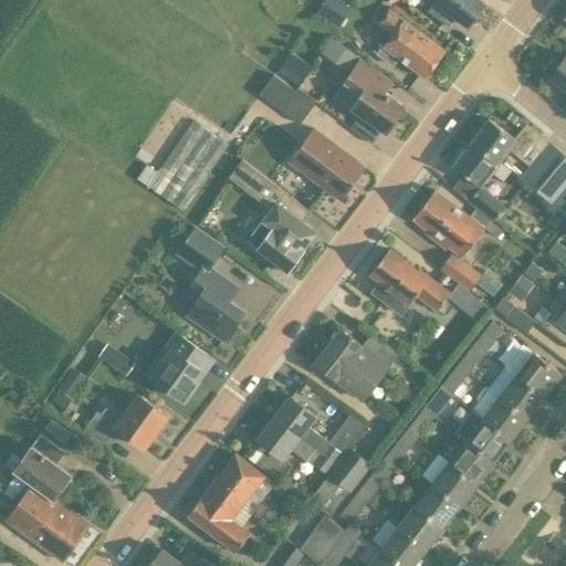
[(343,0),(324,0),(317,11),(341,27),(354,7),(343,0)]
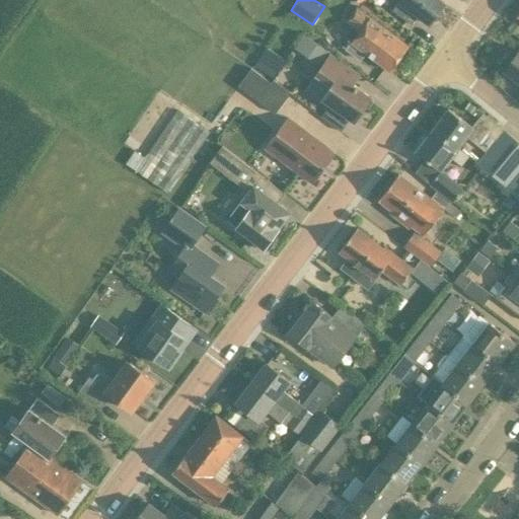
[(399,0),(430,24),(445,4),(440,0),(399,0)]
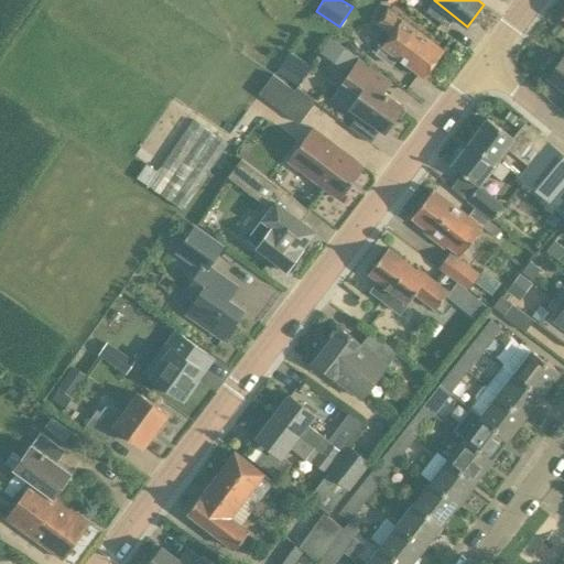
[(389,8),(377,23),(392,34),(383,46),(423,77),(444,51),(389,8)]
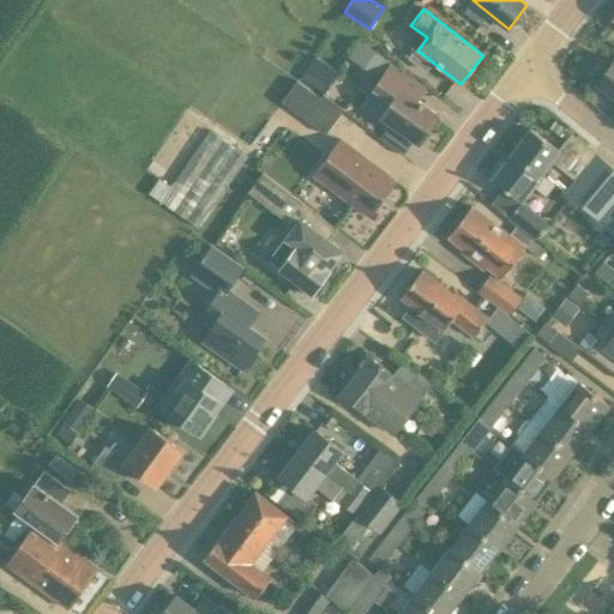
[(311,55),(299,76),(320,89),(332,68),(311,55)]
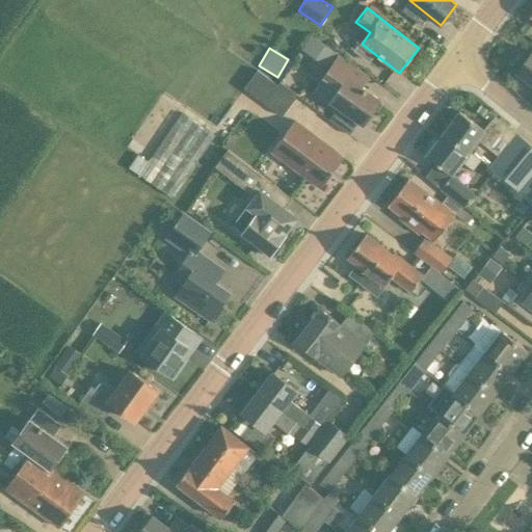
[(531,51),(515,72),(531,83),(531,51)]
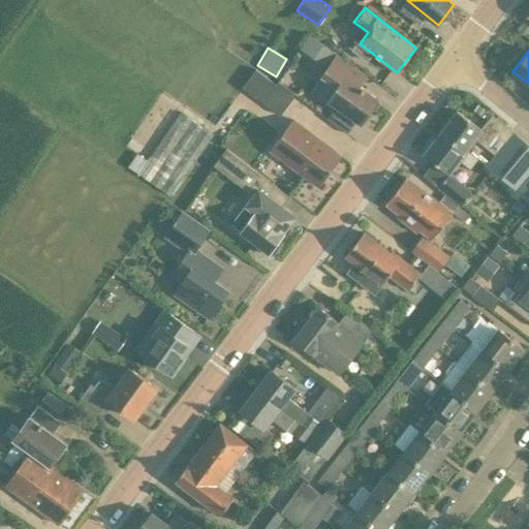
[(329,100),(361,123),(377,99),(353,82),(361,71),(338,55),(322,76),(338,88),(329,100)]
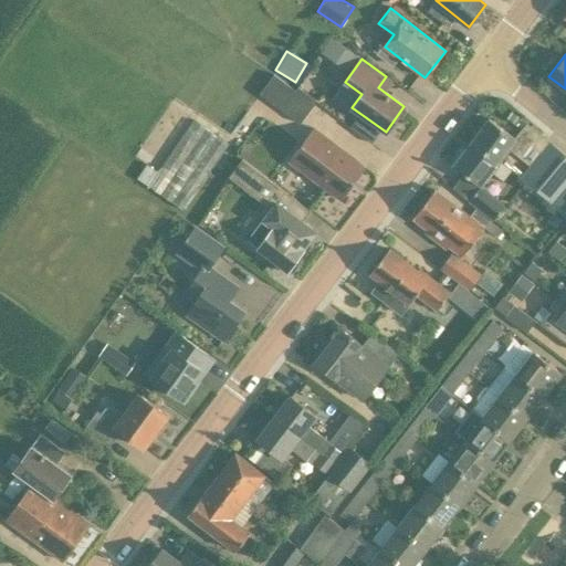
[(274,75),(260,94),(301,125),(317,102),(297,87),(295,92),(274,75)]
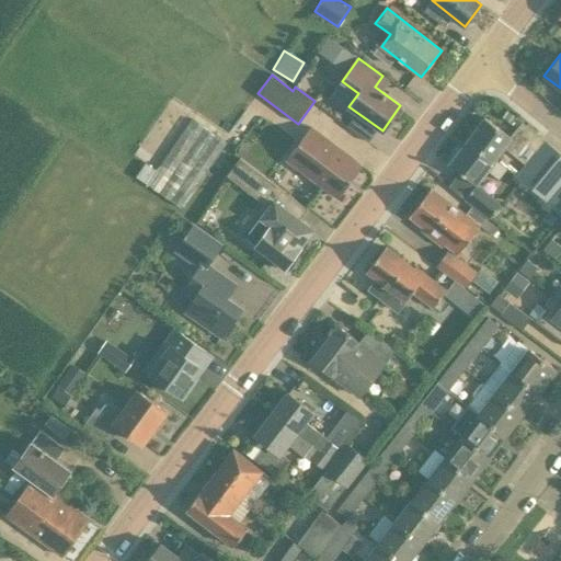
[(133,176),(182,208),(225,142),(186,117),(153,168),(142,161),(133,176)]
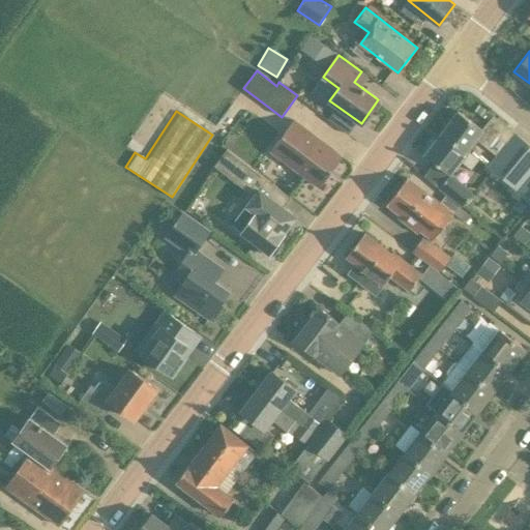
[(457,111),(441,130),(467,151),(475,141),(482,130),(481,129),(457,111)]
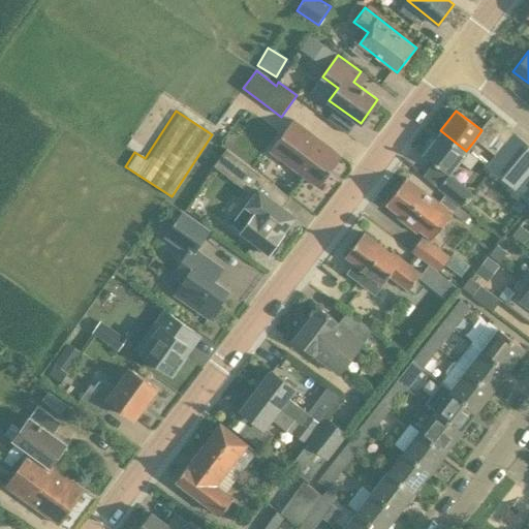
[(481,130),(474,141),(495,156),(488,165),(528,205),(528,147),(491,116),(480,129),(481,130)]
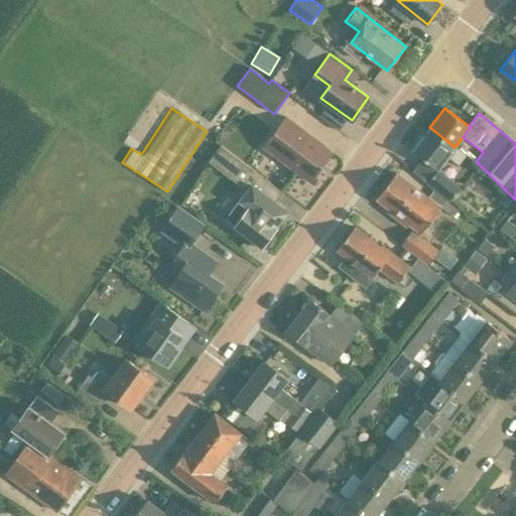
[(264,146),(311,181),(334,152),(286,117),(264,146)]
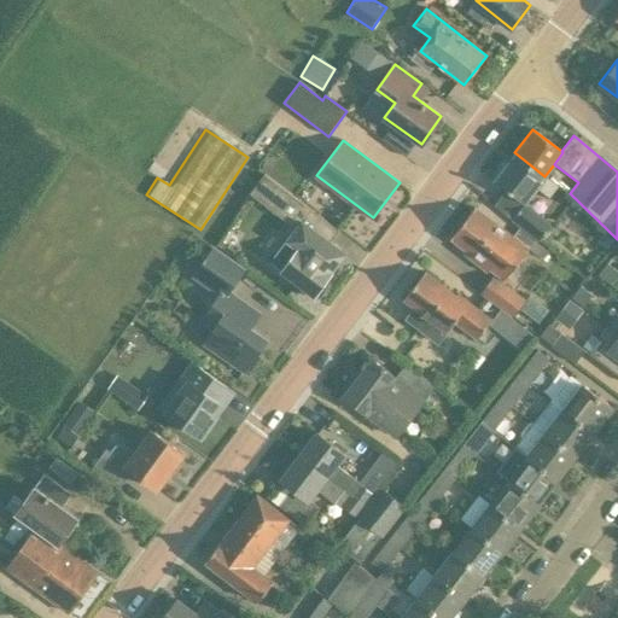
[(555,185),(544,176),(514,152),(494,180),(524,203),(536,187),(547,197),(555,185)]
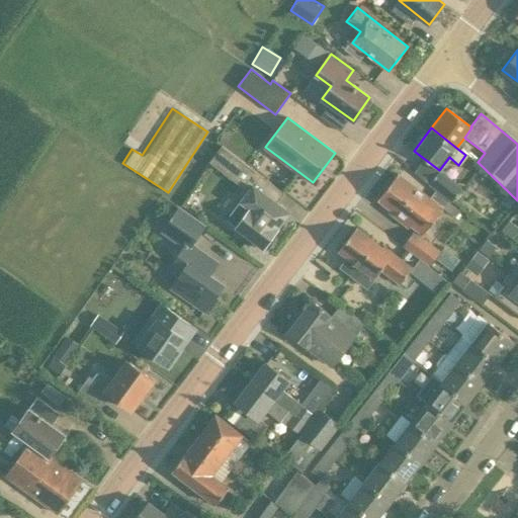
[(228,221),(237,227),(236,228),(262,248),(289,212),(276,202),(283,192),(223,147),(209,163),(244,188),(240,192),(245,196),(228,221)]
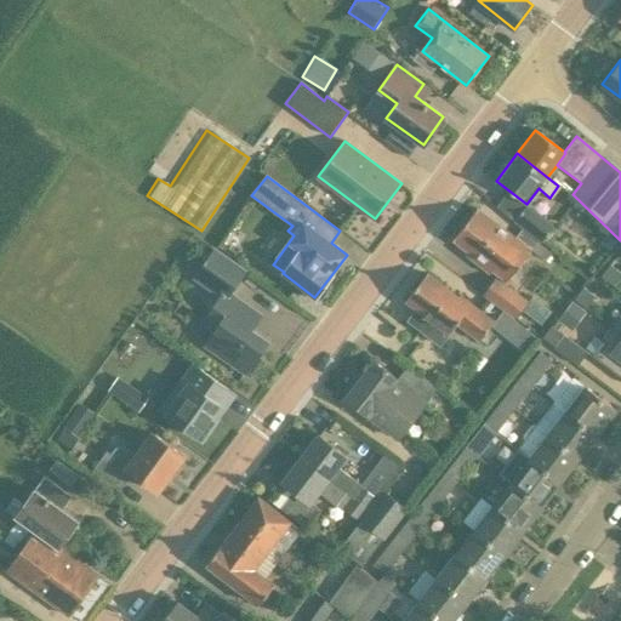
[(528,203),(527,204),(513,221),(523,228),(540,243),(554,224),(528,203)]
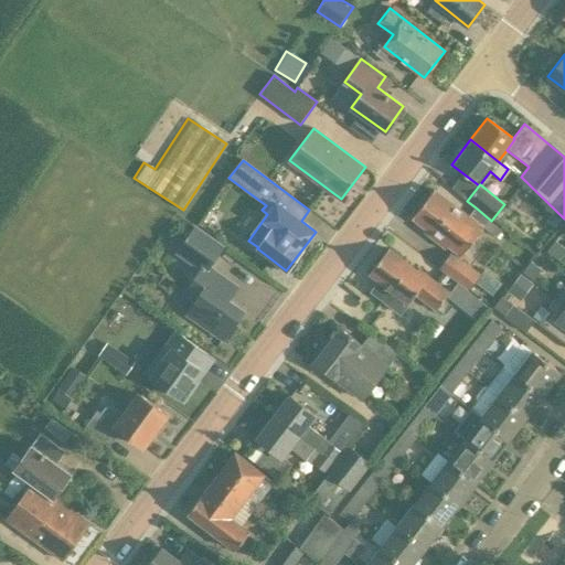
[(482,226),(433,189),(411,217),(424,227),(422,231),(445,247),(447,245),(460,255),(482,226)]
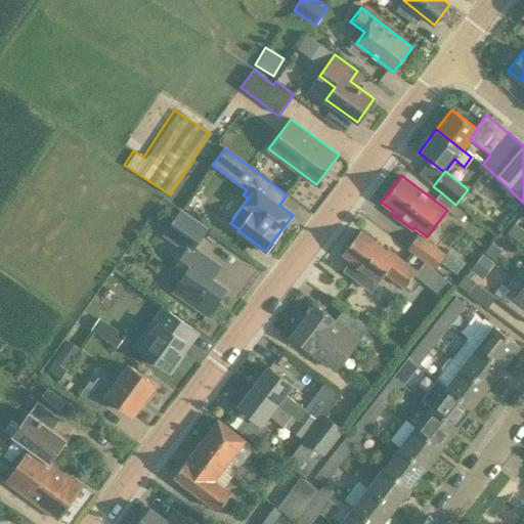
[(523,230),(514,223),(507,232),(517,241),(523,230)]
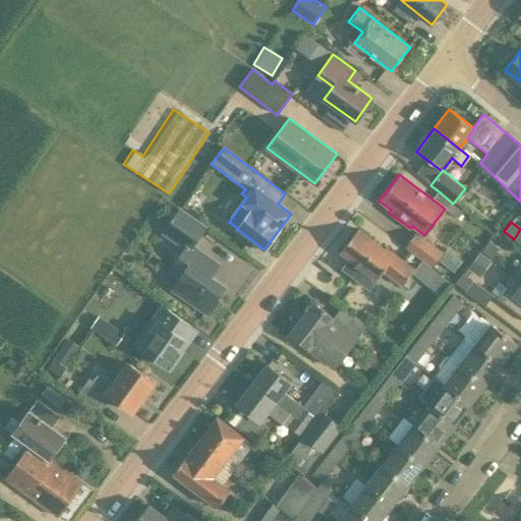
[(368,288),(382,270),(402,285),(413,270),(385,247),(384,249),(356,228),(339,251),(349,258),(342,268),(368,288)]
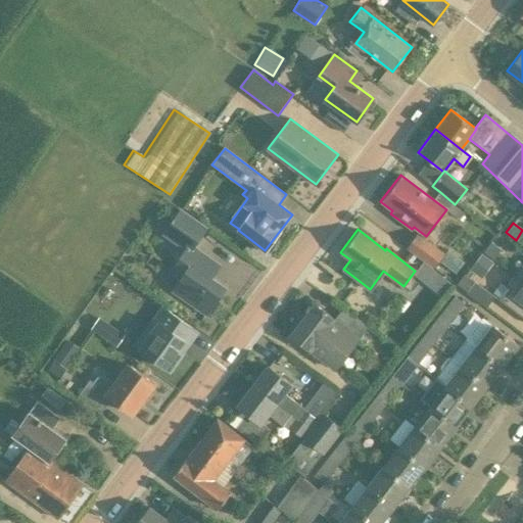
[(418,235),(408,248),(433,270),(444,255),(418,235)]
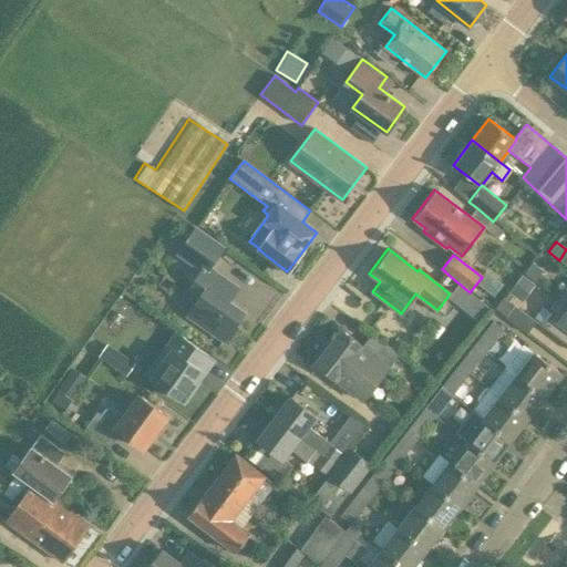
[(532,261),(523,271),(534,280),(543,270),(532,261)]
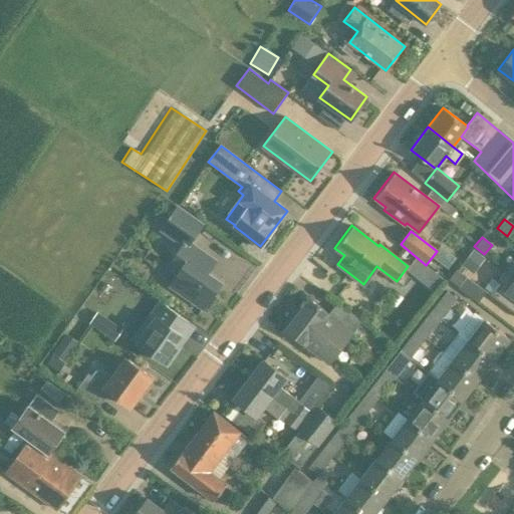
[(169,285),(203,308),(221,283),(199,268),(207,256),(185,241),(168,266),(177,273),(169,285)]
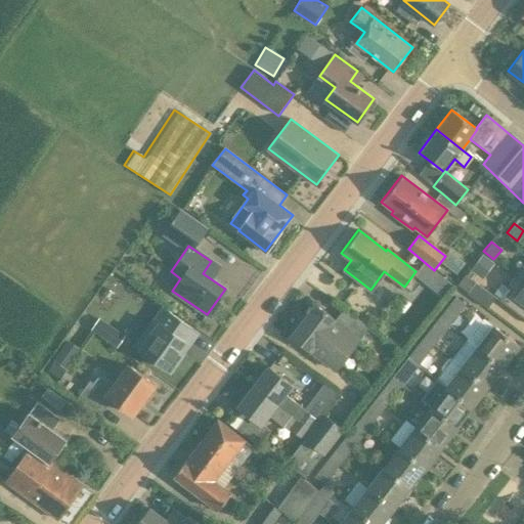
[(483,254),(471,270),(482,279),(494,262),(483,254)]
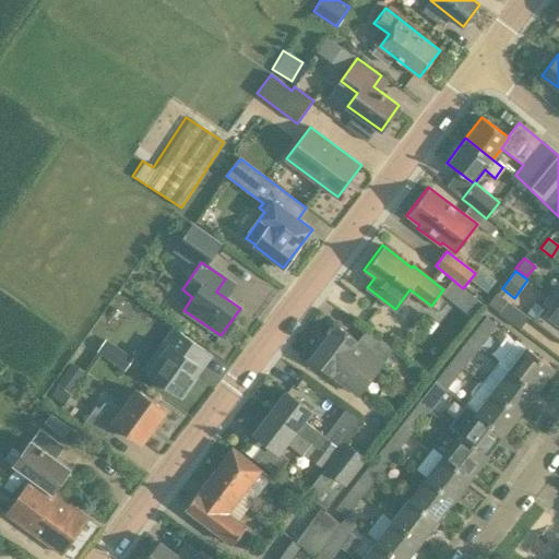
[(488,302),(499,311),(507,301),(496,293),(488,302)]
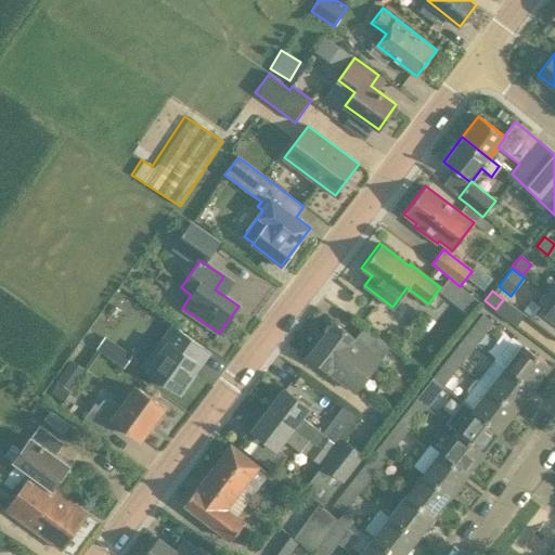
[(554,297),(546,291),(537,304),(539,305),(530,318),(554,336),(554,297)]
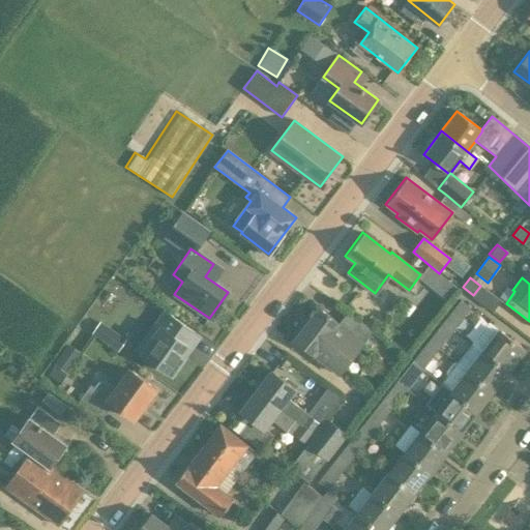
[(460,300),(444,321),(453,328),(470,308),(460,300)]
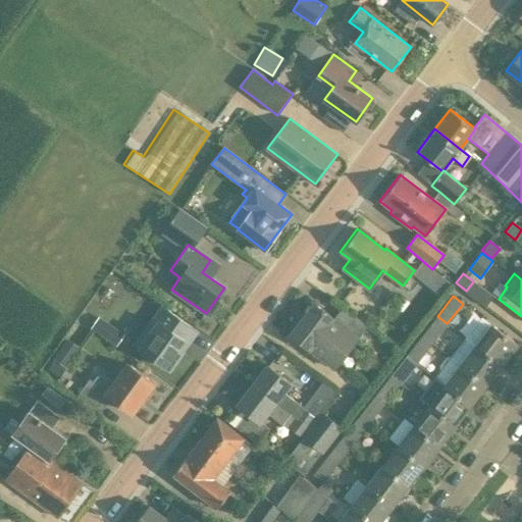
[(332,367),(354,340),(365,324),(349,312),(341,323),(314,304),(291,335),(332,367)]
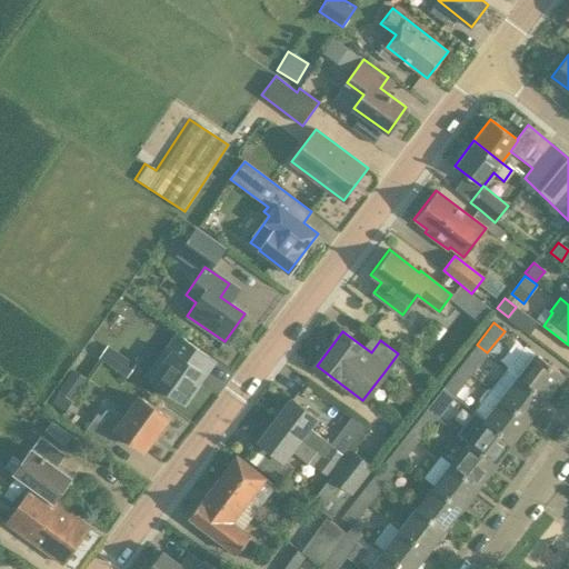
[(208,358),(177,336),(148,378),(183,402),(198,381),(193,378),(208,358)]
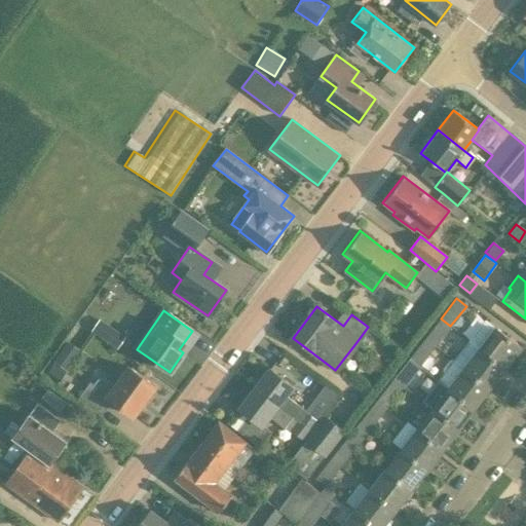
[(450,326),(441,318),(425,339),(435,346),(450,326)]
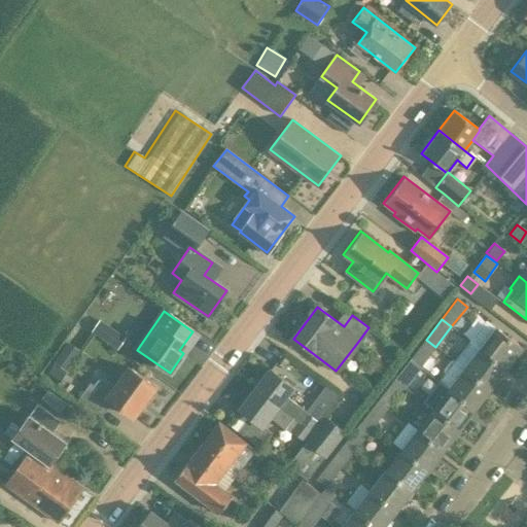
[(101,320),(92,332),(116,350),(126,336),(101,320)]
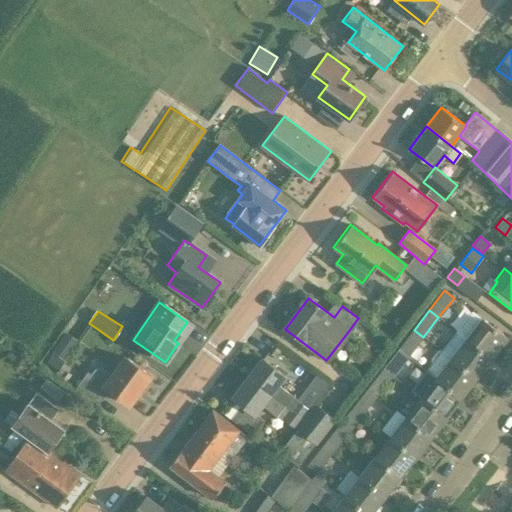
[(472,311),(456,331),(491,358),(507,338),(472,311)]
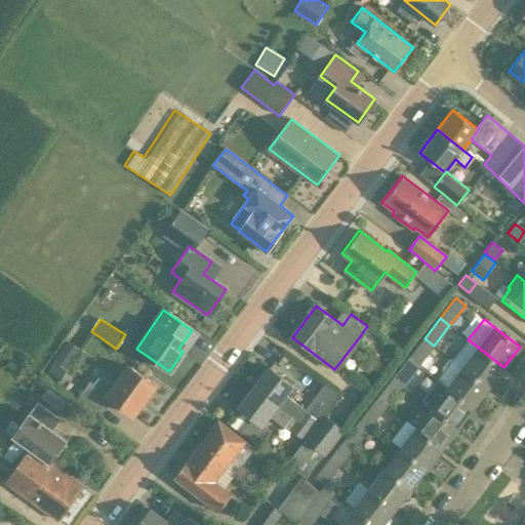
[(418,365),(434,346),(425,338),(408,358),(418,365)]
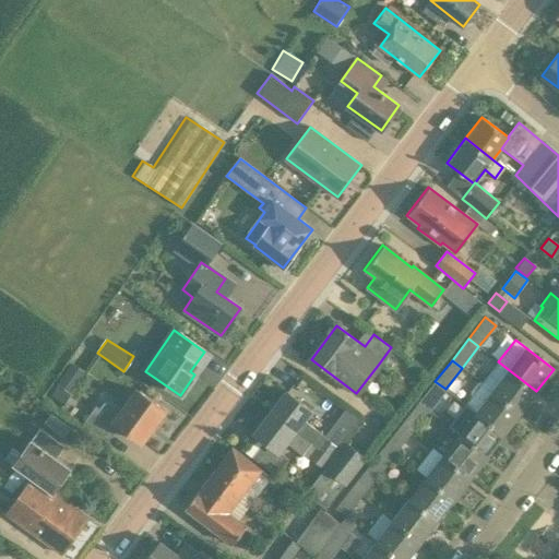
[(536,391),(498,361),(482,383),(491,391),(520,413),(536,391)]
